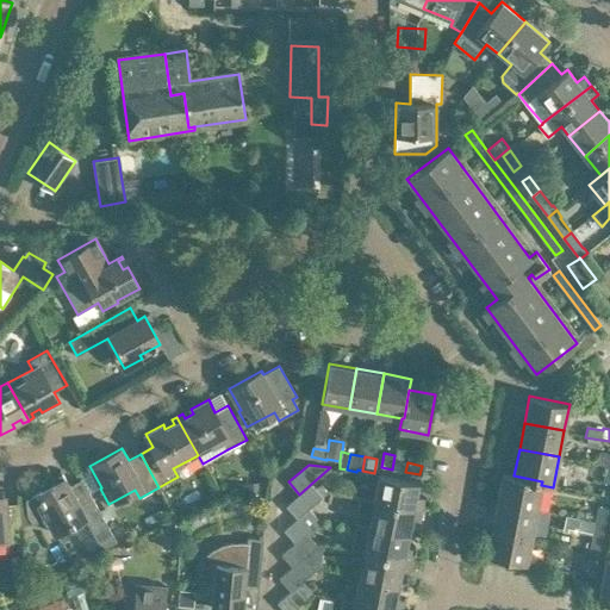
[(536,509),(541,485),(542,481),(514,475),(503,473),(497,500),(536,509)]
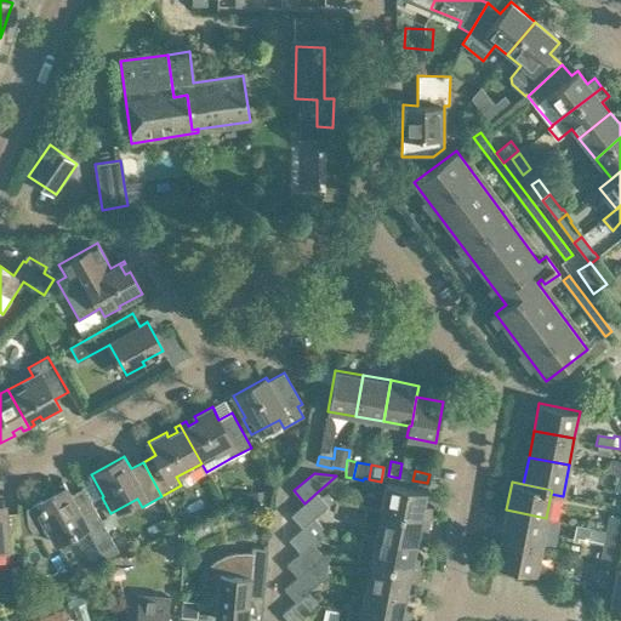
[(423,506),(426,491),(387,483),(381,508),(381,510),(429,519),(432,508),(423,506)]
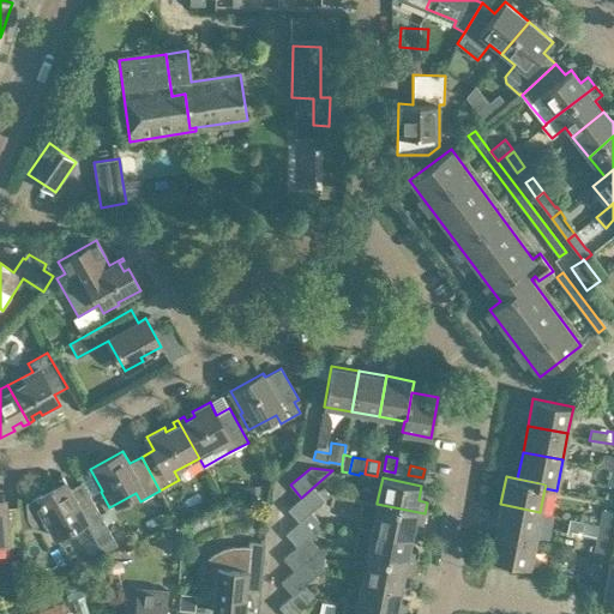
[(26,509),(19,509),(20,531),(31,525),(32,528),(44,522),(44,523),(47,522),(55,537),(85,521),(104,553),(118,546),(82,482),(70,489),(65,482),(32,500),(26,504),(26,509)]
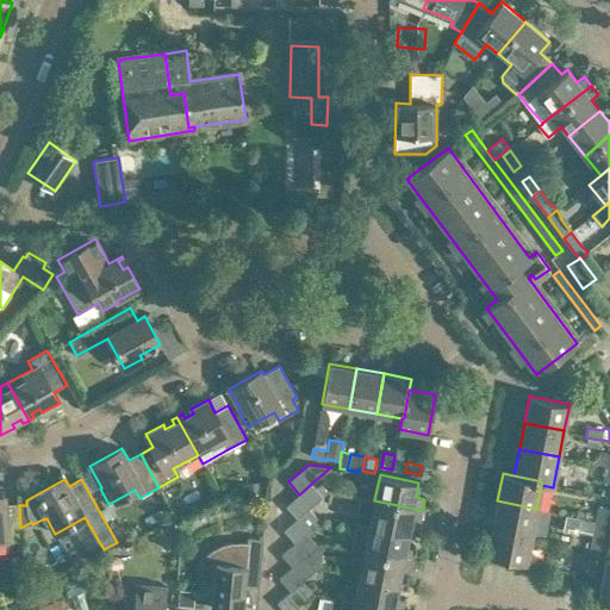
[(260,481),(242,484),(243,496),(261,493),(260,481)]
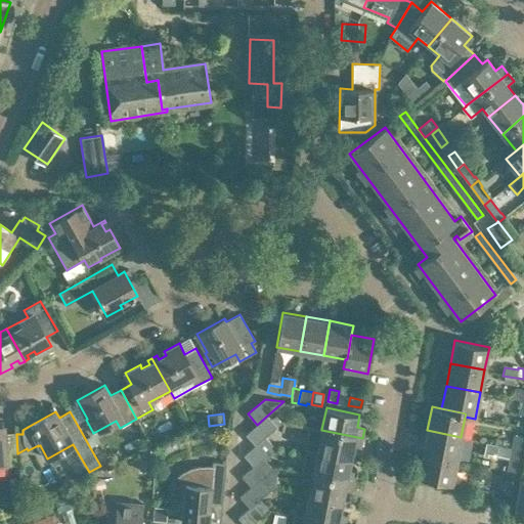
[(276,427),(267,416),(257,425),(246,435),(255,445),(266,437),(276,427)]
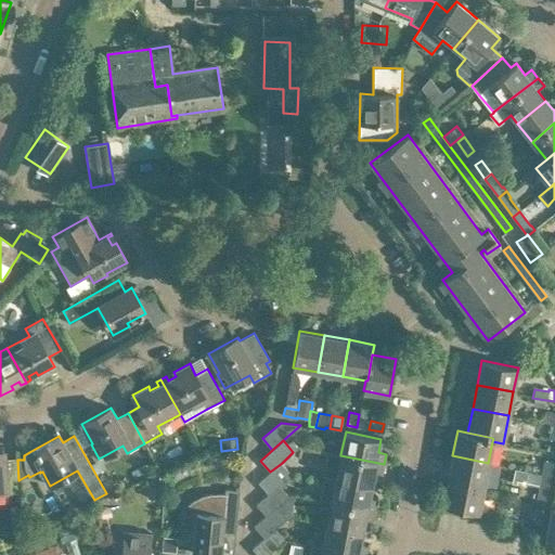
[(0,490),(5,490),(5,493),(20,492),(17,457),(4,459),(3,451),(0,451),(0,490)]
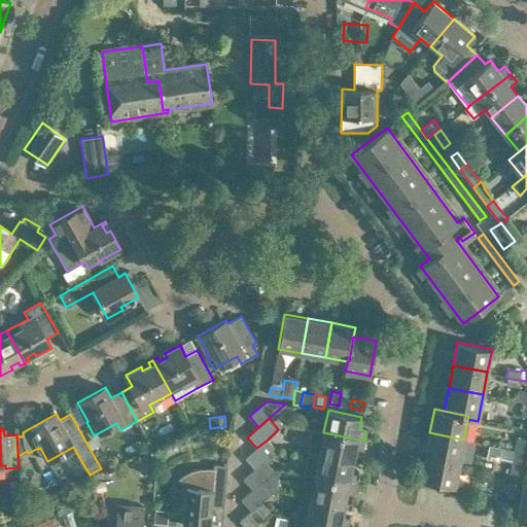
[(362,450),(364,441),(323,432),(323,431),(312,429),(310,441),(321,443),(319,454),(353,461),(355,449),(362,450)]
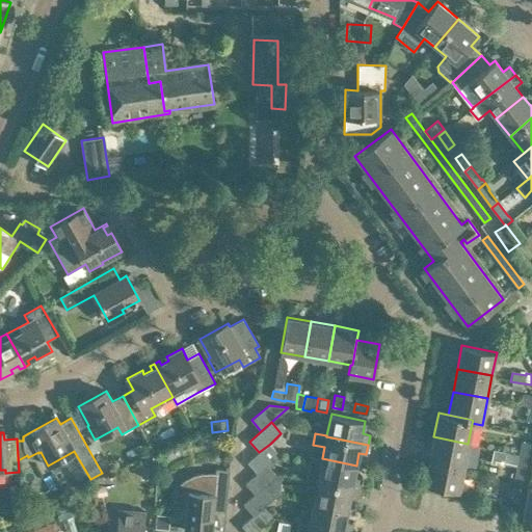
[(463,468),(468,444),(433,436),(429,460),(463,468)]
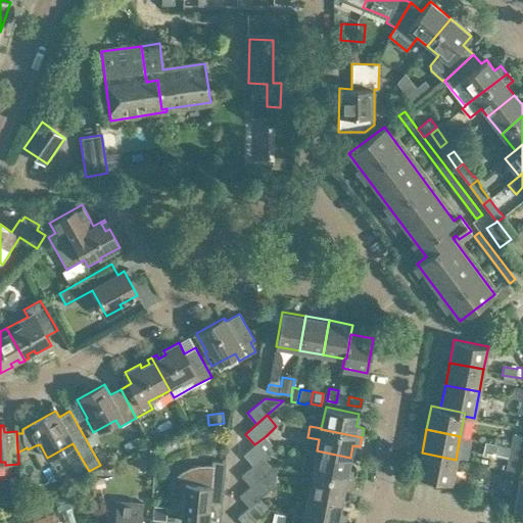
[(519,449),(521,436),(513,435),(510,447),(519,449)]
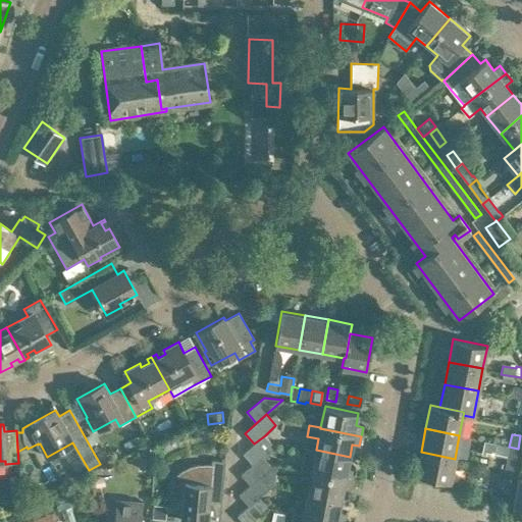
[(252,465),(263,456),(274,446),(265,435),(254,444),(243,454),(252,465)]
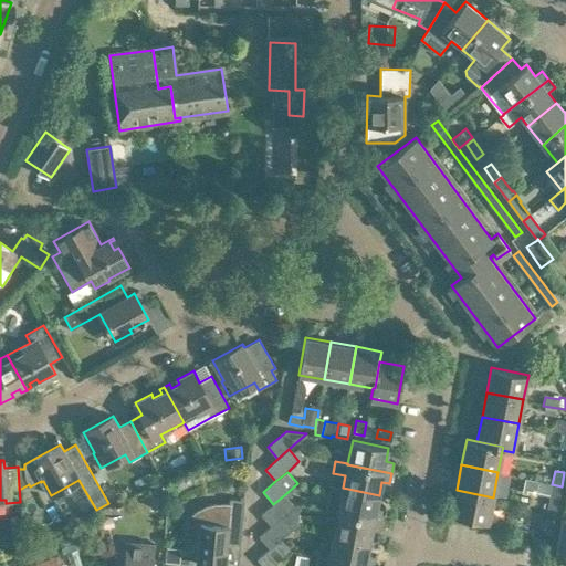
[(558,500),(562,486),(552,484),(549,498),(558,500)]
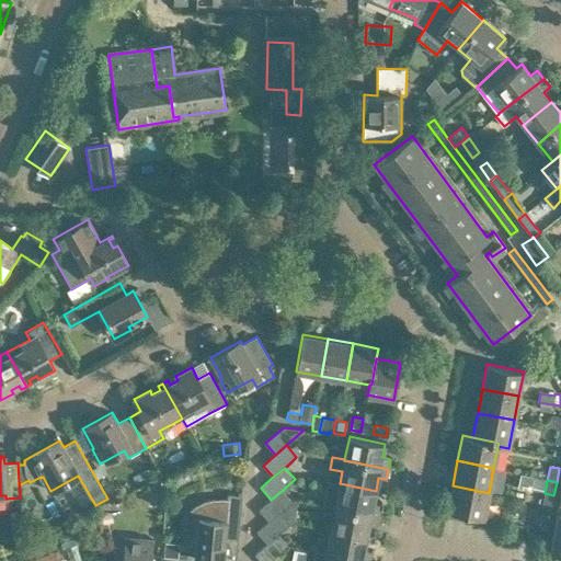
[(373,504),(376,491),(340,483),(327,481),(323,504),(335,507),(379,515),(380,505),(373,504)]
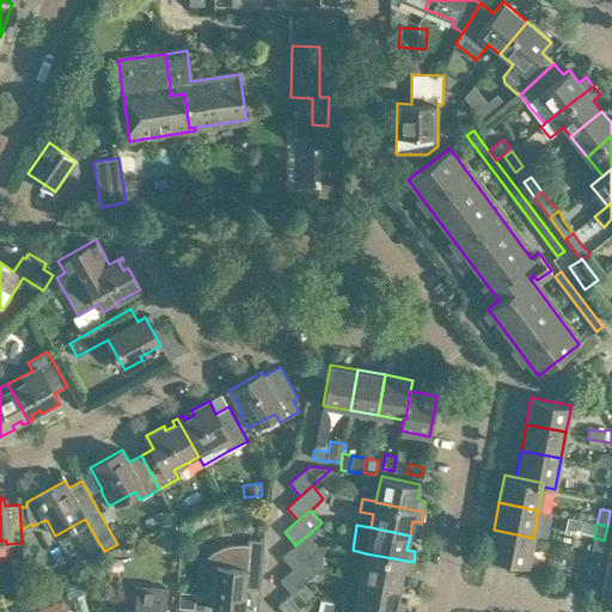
[(527,565),(533,538),(494,530),(488,557),(527,565)]
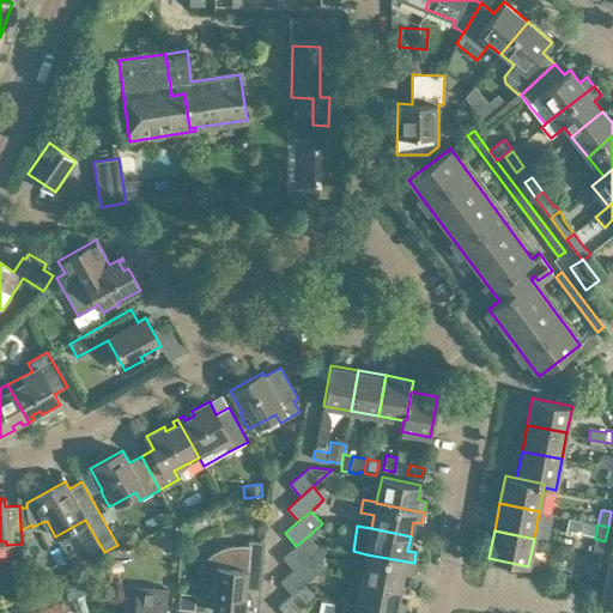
[(322,545),(320,547),(309,535),(296,546),(283,557),(293,570),(307,559),(317,572),(322,568),(326,546),(322,545)]
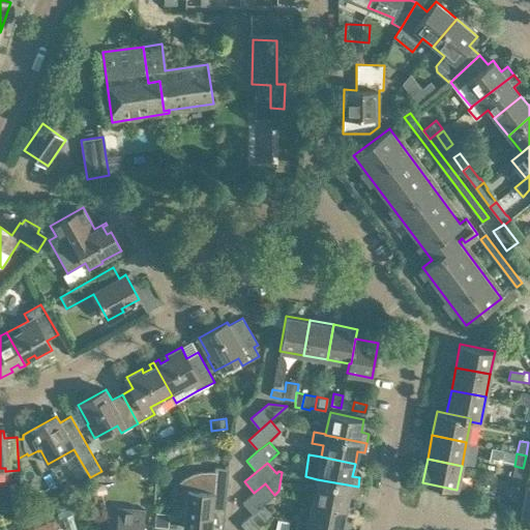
[(225,511),(228,482),(229,468),(214,473),(210,472),(201,473),(192,475),(188,476),(184,479),(181,480),(187,488),(183,526),(195,527),(195,529),(199,529),(210,529),(212,510),(225,511)]
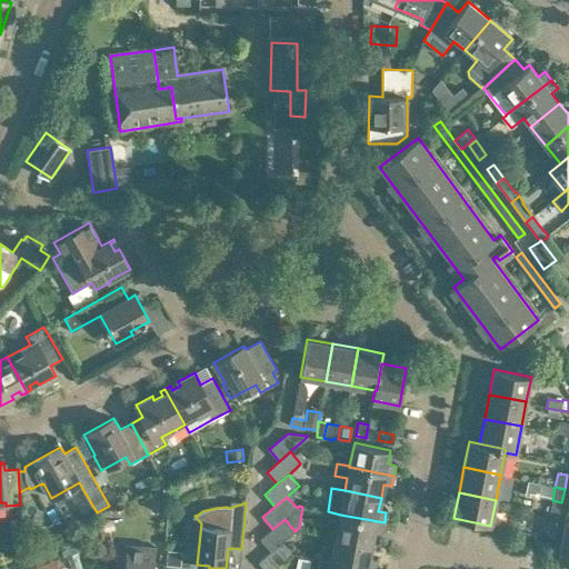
[(568,509),(567,509),(558,560),(568,561),(568,509)]
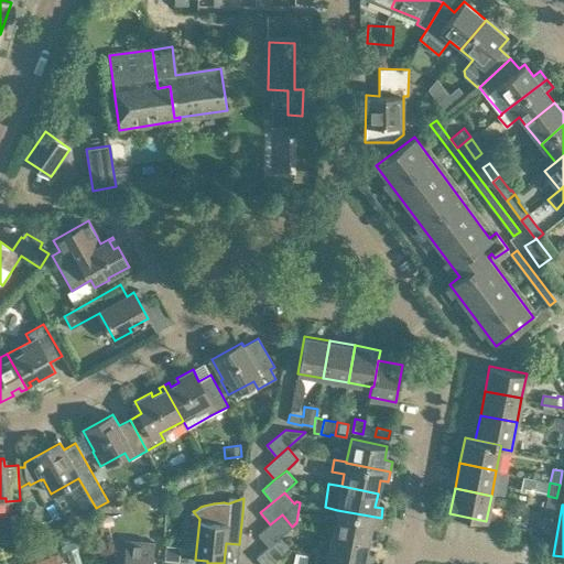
[(379,529),(381,518),(337,510),(333,533),(369,540),(371,527),(379,529)]
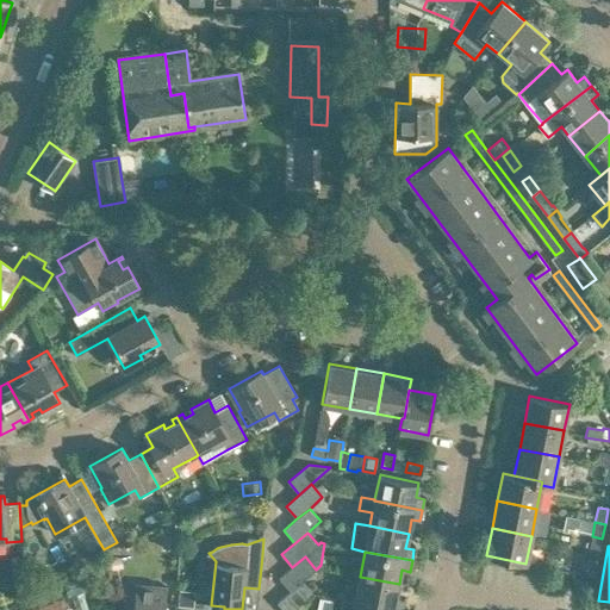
[(24,587),(20,556),(5,558),(7,589),(24,587)]
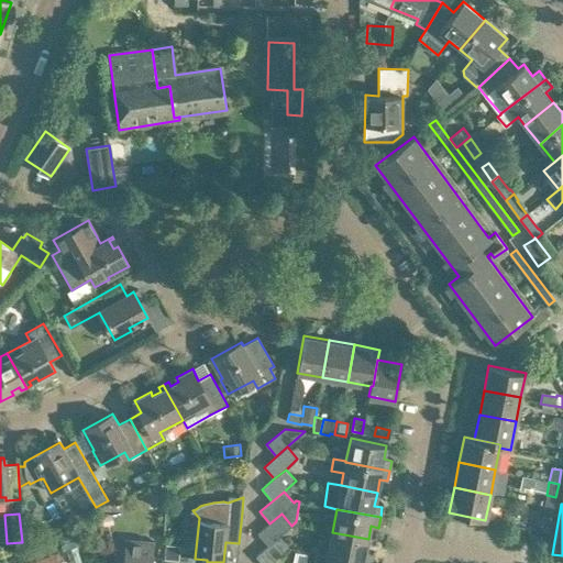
[(278,537),(291,526),(282,514),(269,523),(257,534),(268,545),(278,537)]
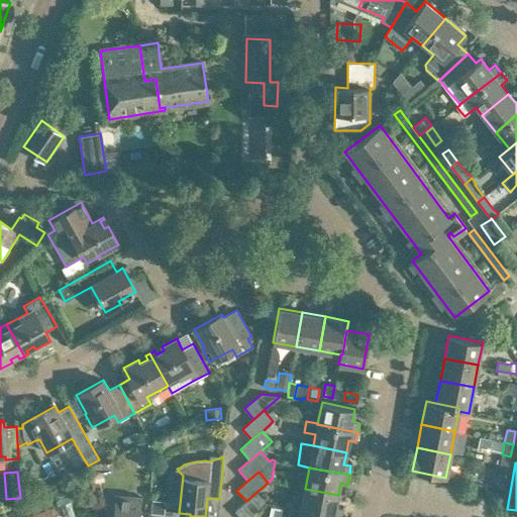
[(504,489),(506,477),(499,475),(496,487),(504,489)]
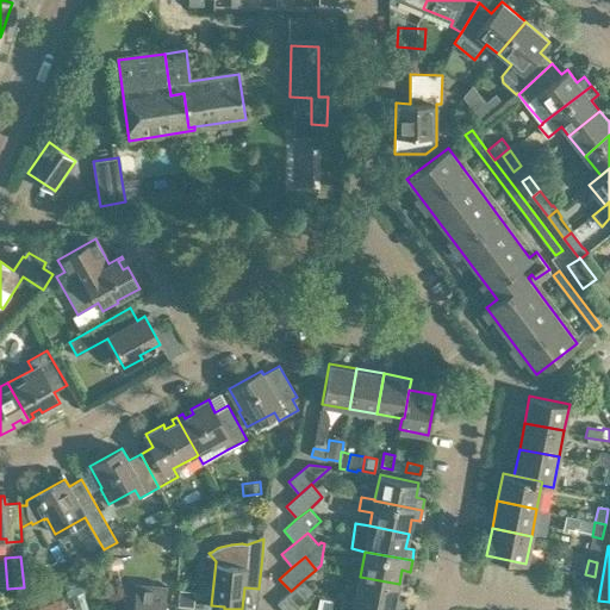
[(396,598),(399,584),(360,577),(355,602),(354,603),(393,609),(402,609),(404,599),(396,598)]
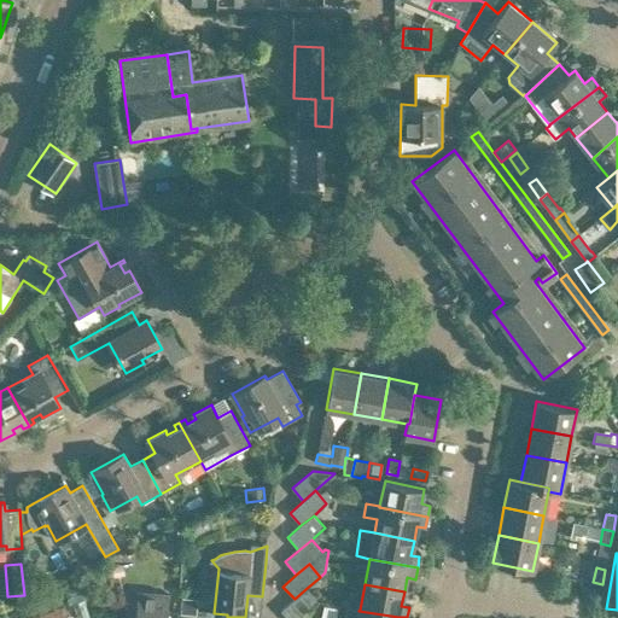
[(298,617),(318,601),(305,589),(295,599),(280,611),(286,617),(298,617)]
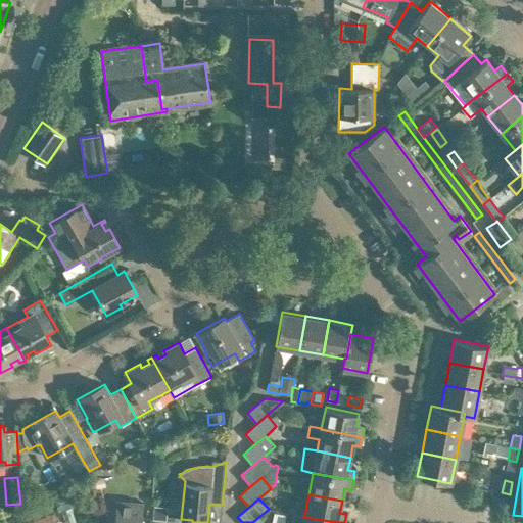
[(140,522),(143,503),(116,501),(113,522),(140,522)]
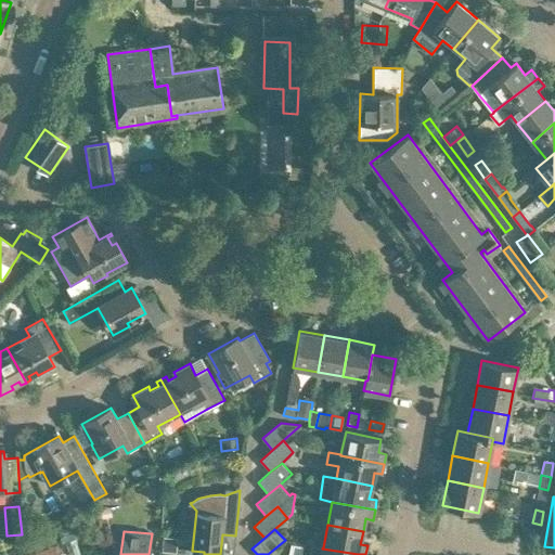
[(162,538),(162,551),(177,552),(177,538),(162,538)]
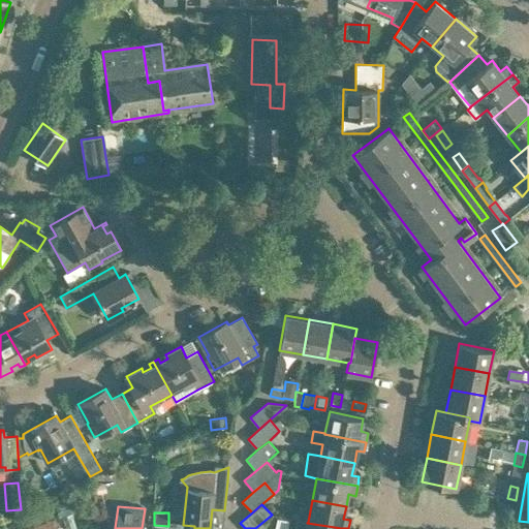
[(341,528),(307,523),(308,522),(297,520),(294,528),(341,528)]
